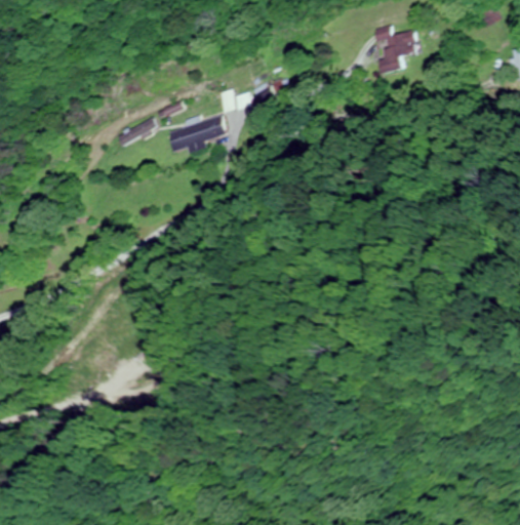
[(473,12),(481,29),(498,19),(490,4),(473,12)]
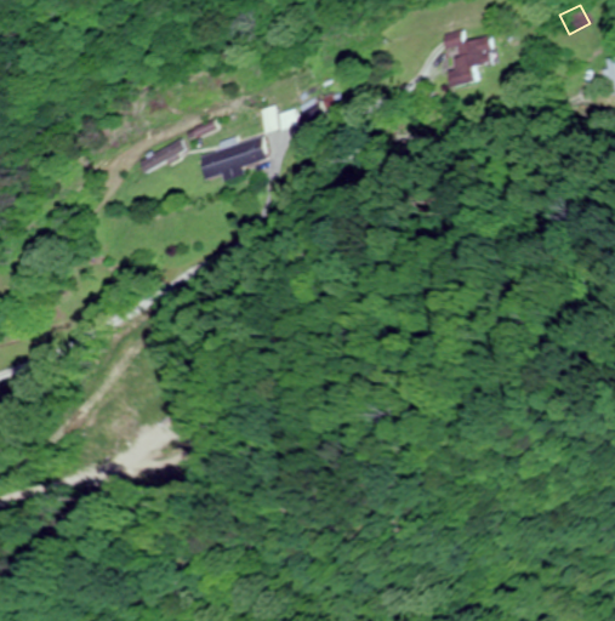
[(451,91),(483,85),(478,56),(494,53),(490,35),(460,41),(459,33),(442,36),(451,91)]
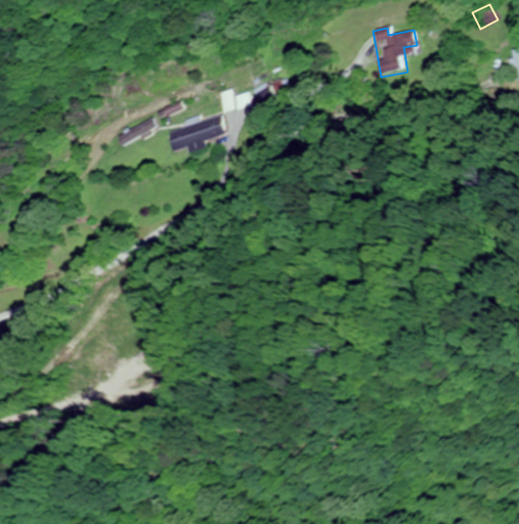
[(518,47),(510,51),(518,75),(518,47)]
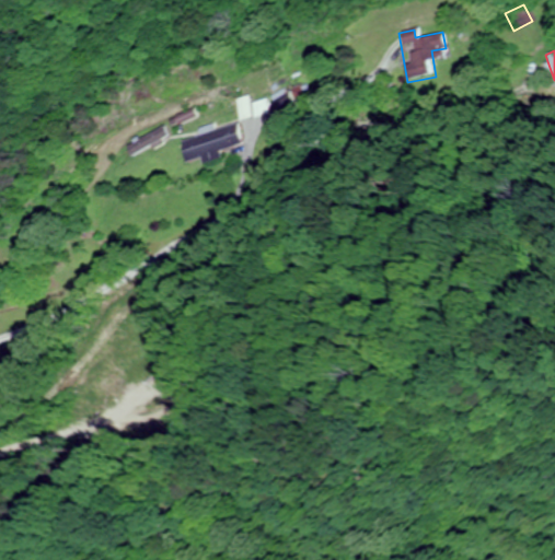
[(245,118),(258,114),(257,108),(255,109),(253,103),(242,106),(245,118)]
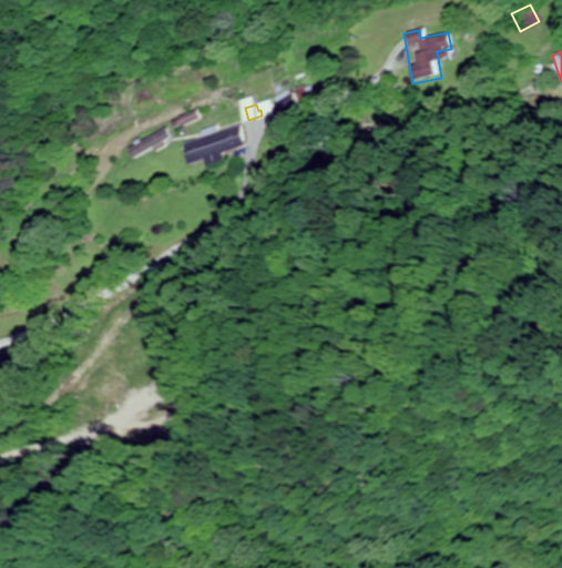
[(204,164),(221,160),(218,152),(243,145),(237,125),(176,142),(183,163),(202,159),(204,164)]
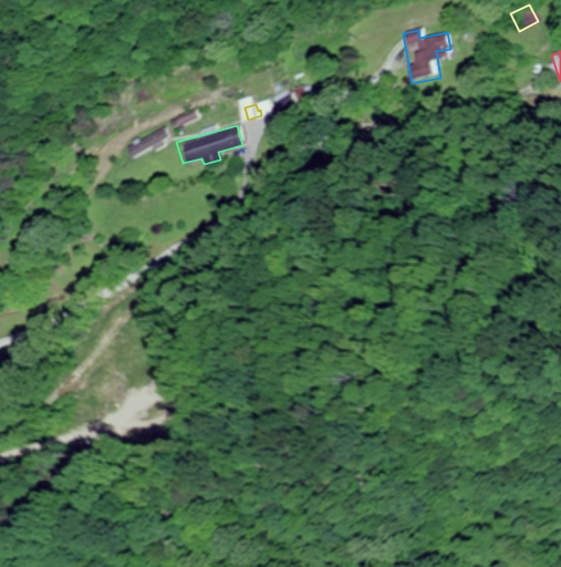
All buildings are outlined.
